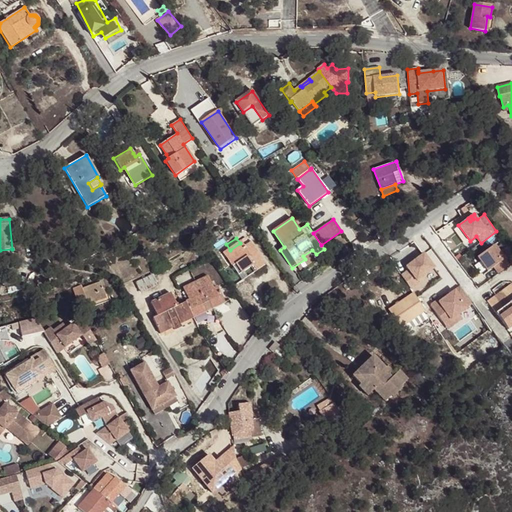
[(265,264),(250,242),(242,247),(240,243),(230,250),(234,256),(229,259),(233,266),(235,264),(247,257),(253,265),(256,271),(265,264)]
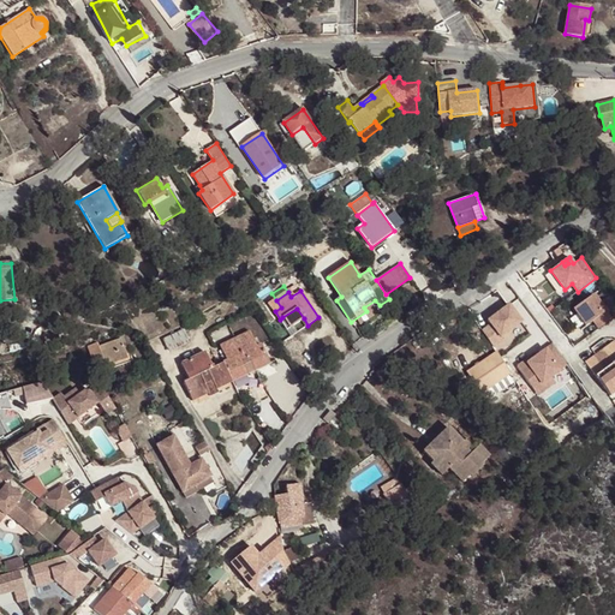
[(603,326),(614,316),(614,303),(610,296),(599,303),(593,294),(574,309),(586,326),(593,321),(598,317),(603,326)]
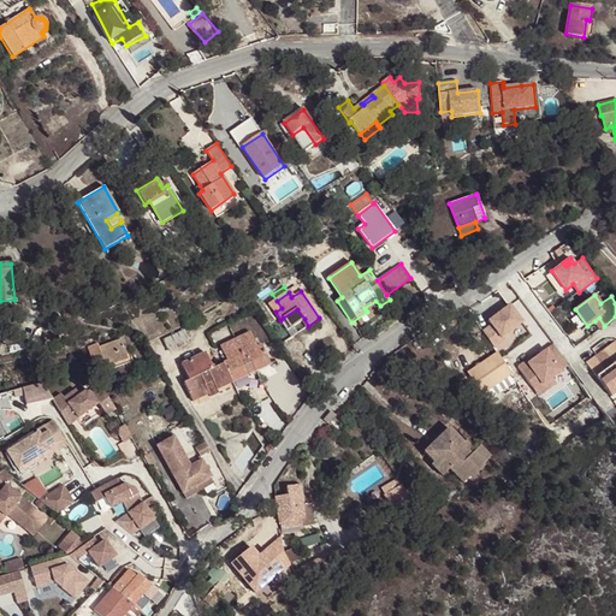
[(52,314),(57,312),(51,301),(46,303),(52,314)]
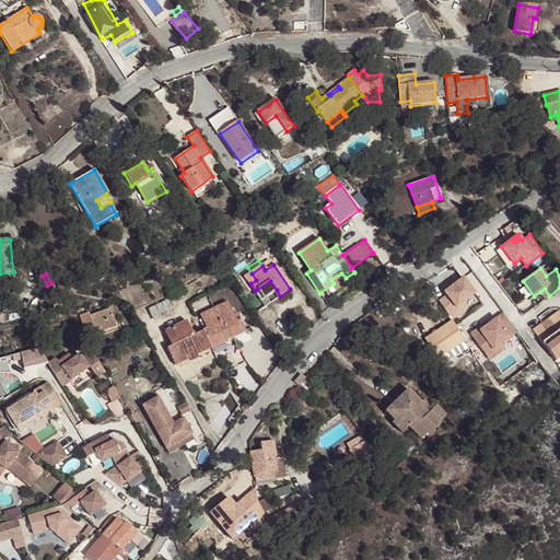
[(256,280),(252,273),(246,277),(251,283),(256,280)]
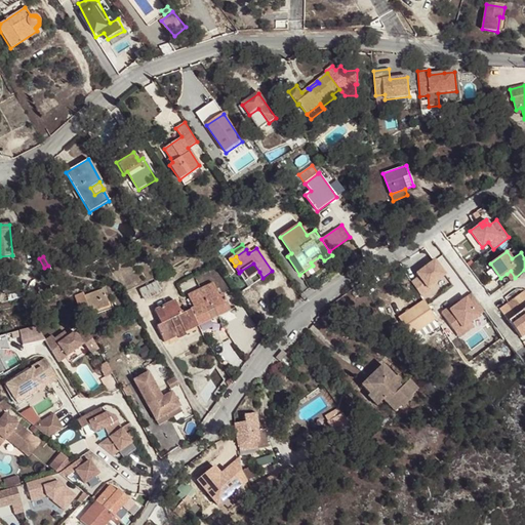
[(314,268),(324,260),(320,256),(311,263),(313,266),(314,268)]
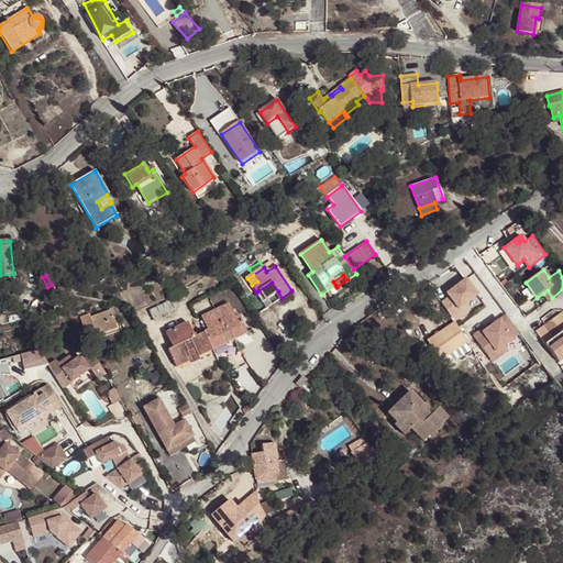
[(464,310),(482,298),(490,310),(495,307),(485,293),(474,276),(451,290),(464,310)]
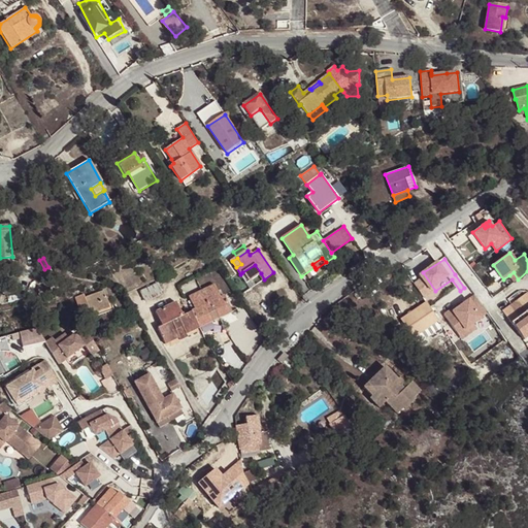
[(255,265),(242,272),(246,278),(250,281),(259,274),(261,273),(255,265)]
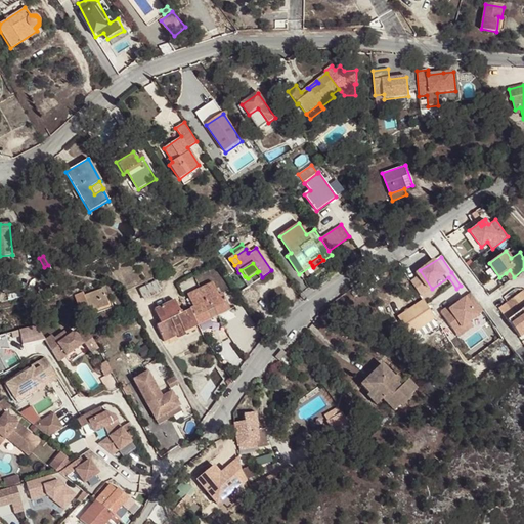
[(511,279),(514,277),(510,270),(506,273),(511,279)]
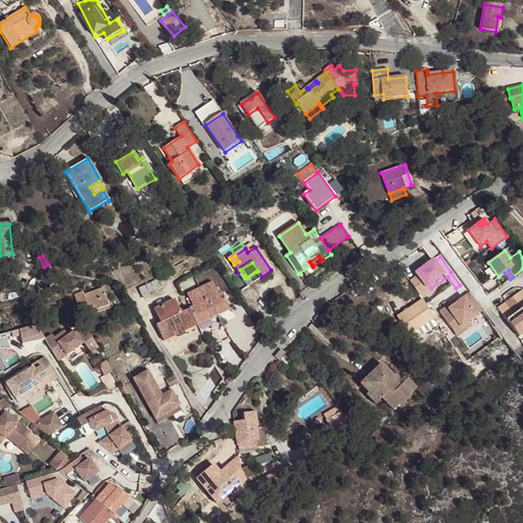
[(4,294),(16,292),(14,281),(2,284),(4,294)]
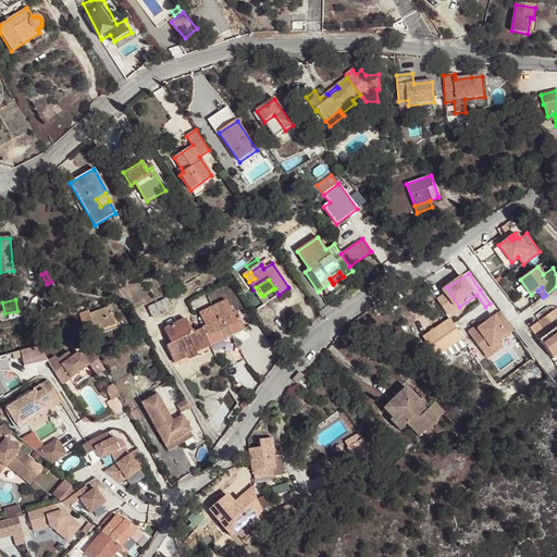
[(226,301),(199,313),(201,317),(229,305),(226,301)]
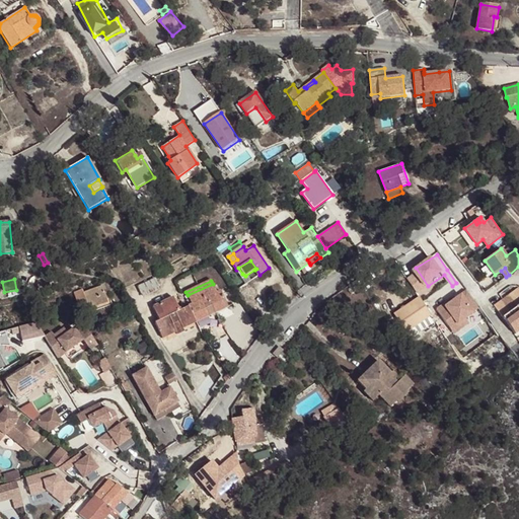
[(217,292),(213,284),(188,295),(192,305),(189,306),(195,319),(208,313),(209,316),(215,313),(214,311),(227,305),(220,291),(217,292)]
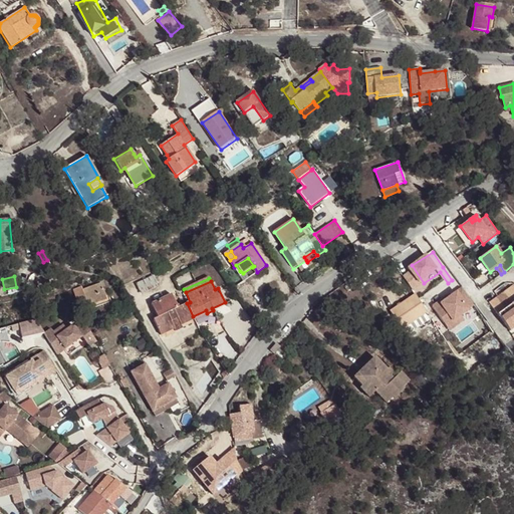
[(100,283),(82,290),(81,287),(74,290),(79,306),(87,303),(87,305),(106,299),(100,283)]
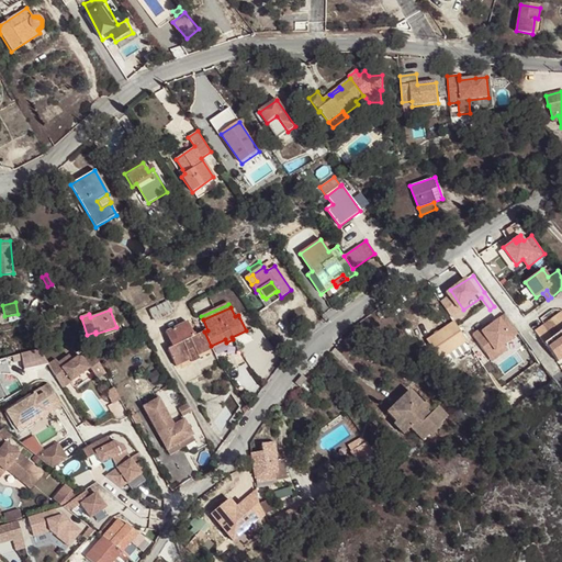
[(561,311),(535,332),(558,362),(561,358),(561,311)]
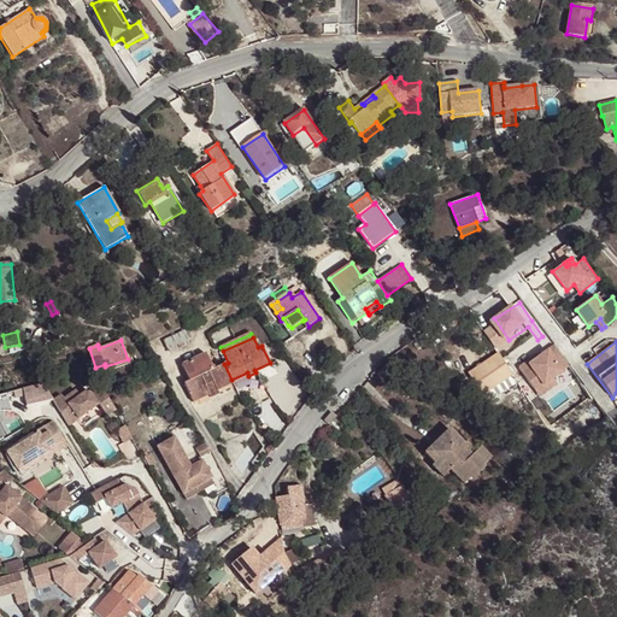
[(512,375),(498,353),(468,374),(482,394),(512,375)]
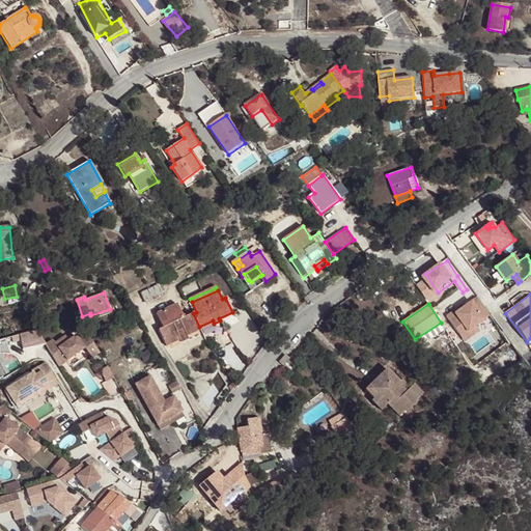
[(193,313),(184,317),(177,305),(157,314),(163,328),(159,330),(166,345),(172,342),(171,340),(178,336),(179,339),(187,336),(186,333),(194,330),(195,332),(200,330),(199,327),(193,313)]
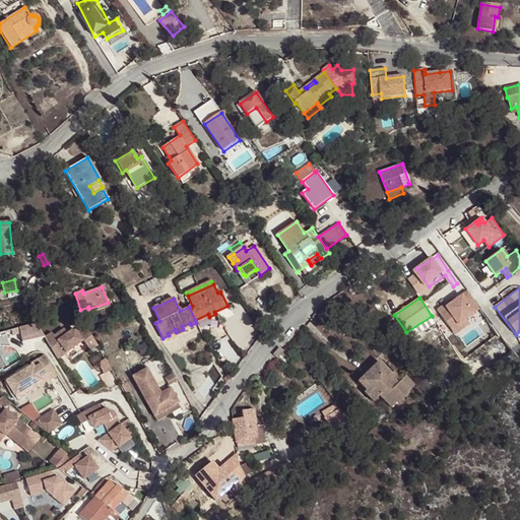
[(228,306),(214,312),(215,314),(229,308),(228,306)]
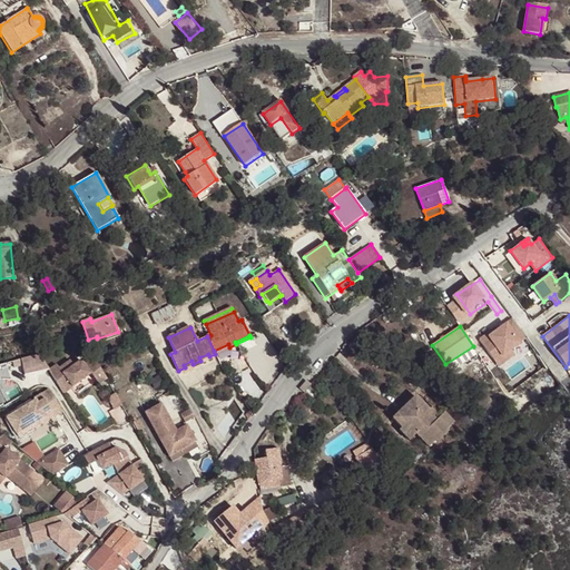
[(228,344),(214,351),(215,354),(229,347),(228,344)]
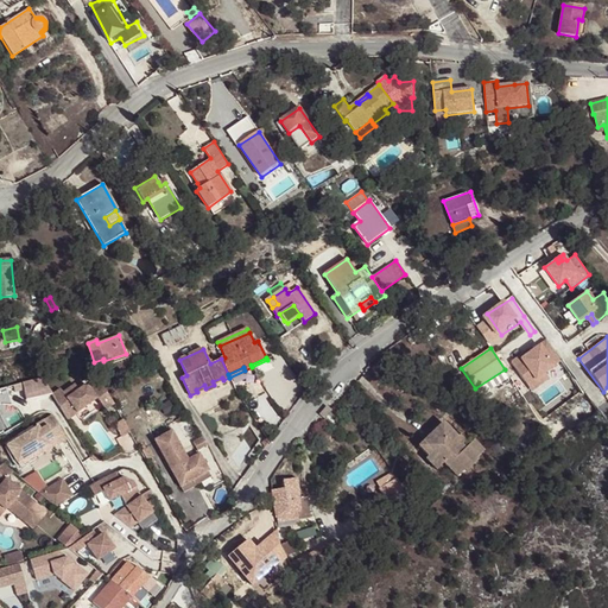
[(545,368),(530,368),(530,390),(545,390),(545,368)]
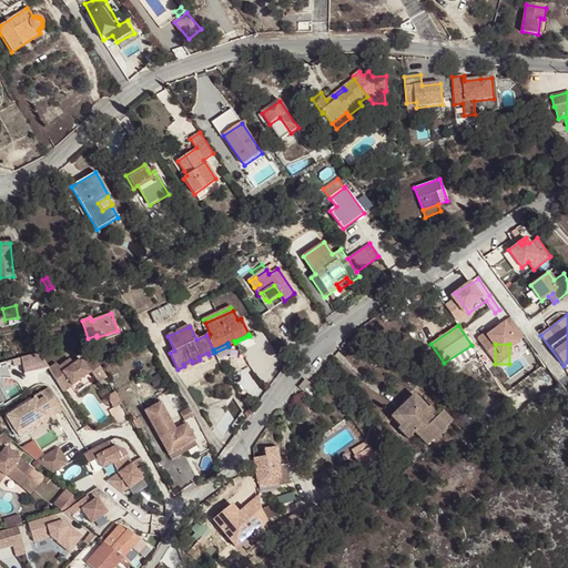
[(476,352),(472,345),(444,363),(448,371),(476,352)]
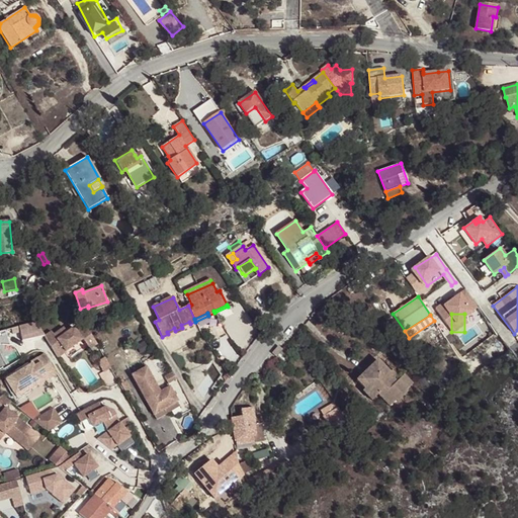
[(21,340),(44,335),(35,322),(33,322),(28,323),(26,324),(13,327),(21,340)]
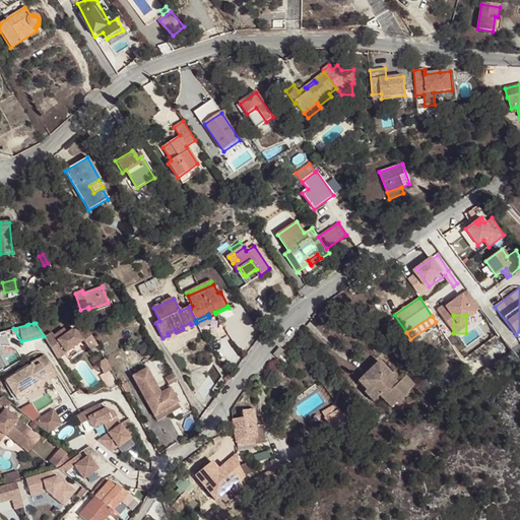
[(51,331),(44,336),(56,358),(82,341),(88,351),(96,346),(85,328),(85,327),(76,332),(73,328),(66,332),(63,327),(53,334),(51,331)]
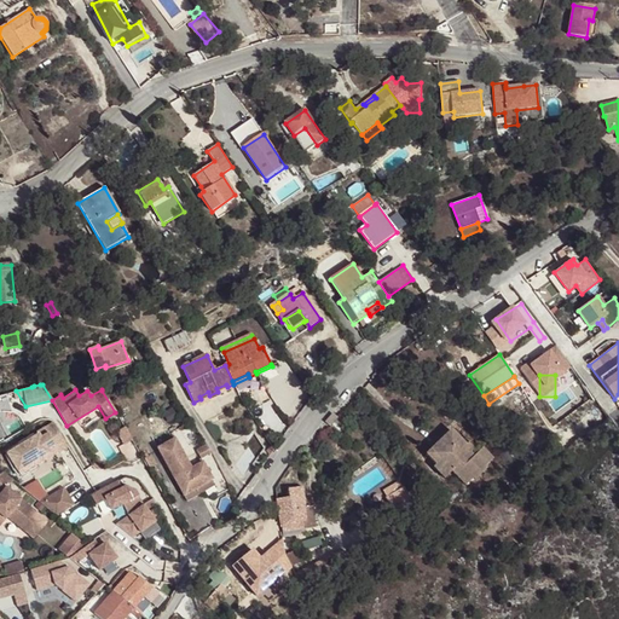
[(337,418),(333,415),(327,423),(330,426),(337,418)]
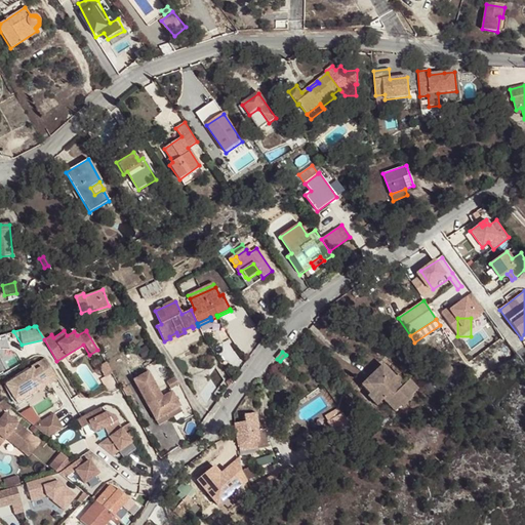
[(292,359),(287,355),(279,364),(284,368),(292,359)]
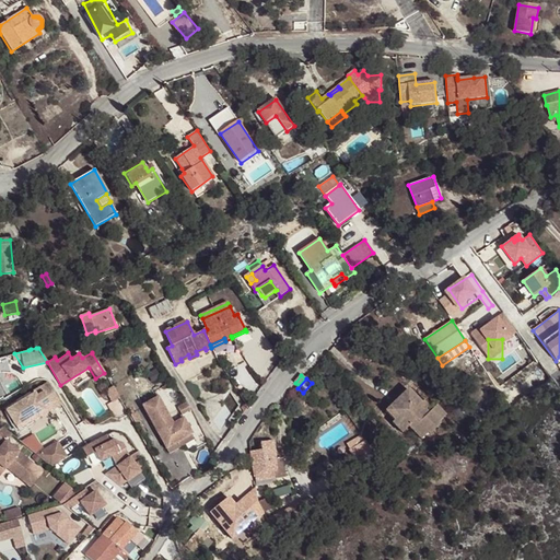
[(48,403),(50,406),(59,401),(48,382),(39,387),(43,393),(48,403)]
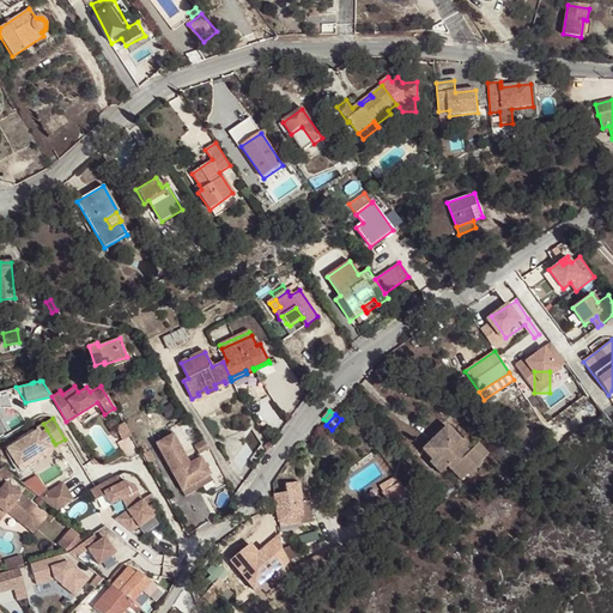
[(450,431),(447,426),(438,434),(443,438),(450,431)]
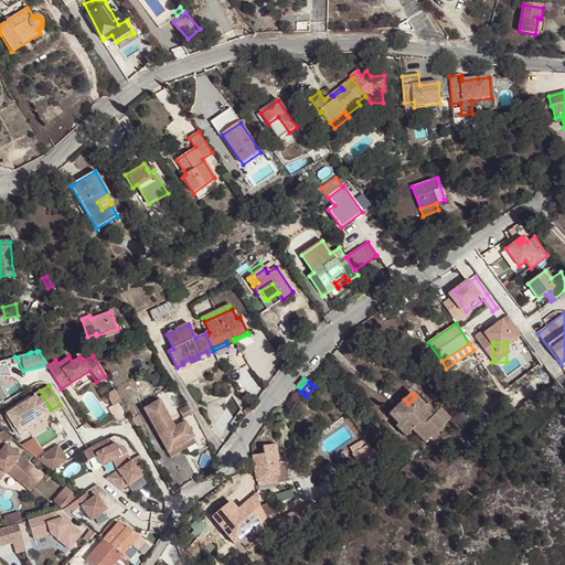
[(34,396),(9,412),(19,427),(30,420),(43,413),(42,411),(36,400),(34,396)]
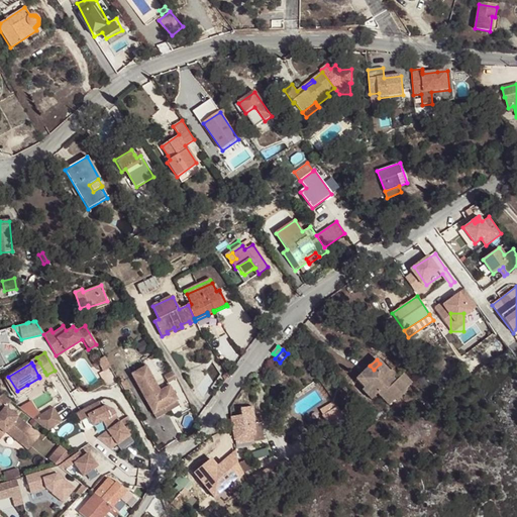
[(33,366),(38,376),(44,372),(39,363),(33,366)]
